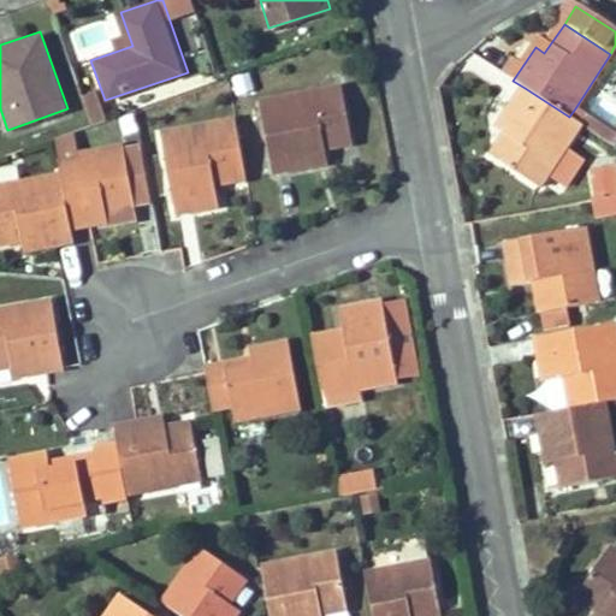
[(351,147),(341,82),(259,96),(272,176),(317,167),(313,153),(351,147)]
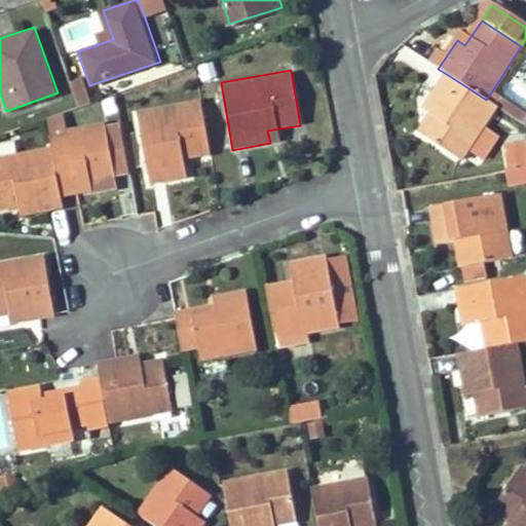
[(483,126),(496,107),(486,100),(448,75),(426,110),(433,114),(420,135),(459,161),(467,149),(483,126)]
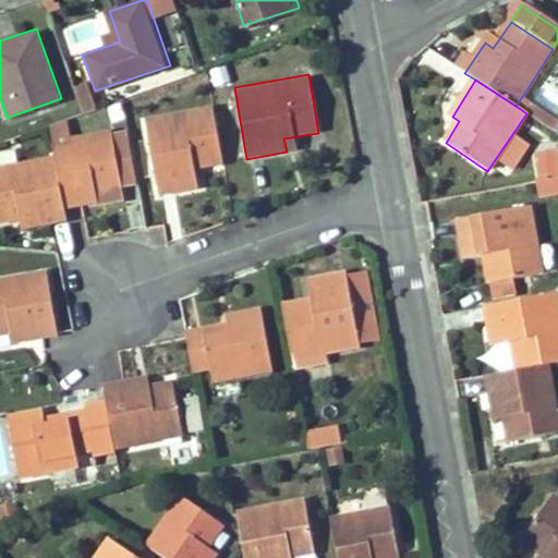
[(80,110),(94,107),(87,83),(74,86),(80,110)]
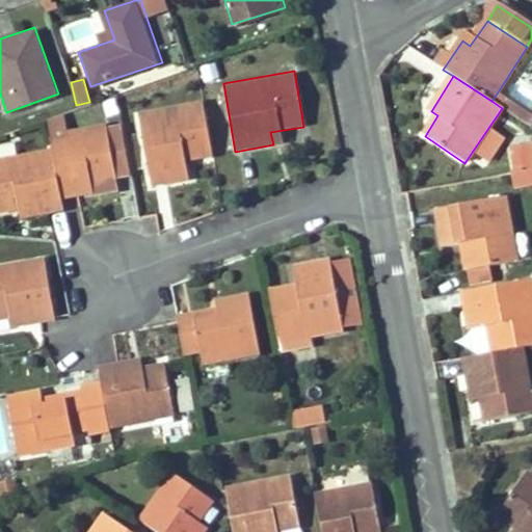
[(531,125),(531,116),(497,94),(491,101),(502,108),(531,127),(531,125)]
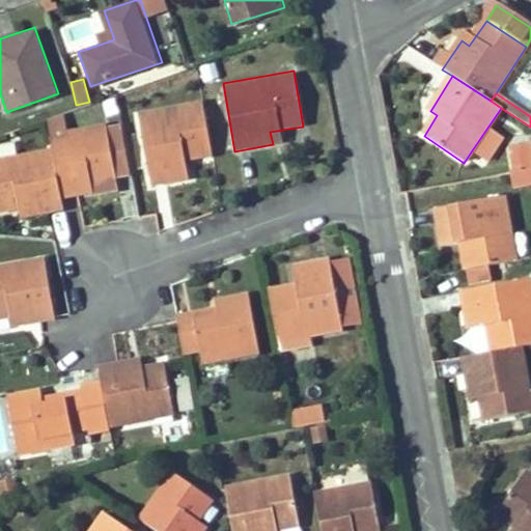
[(213,156),(202,102),(138,113),(150,186),(188,178),(185,161),(213,156)]
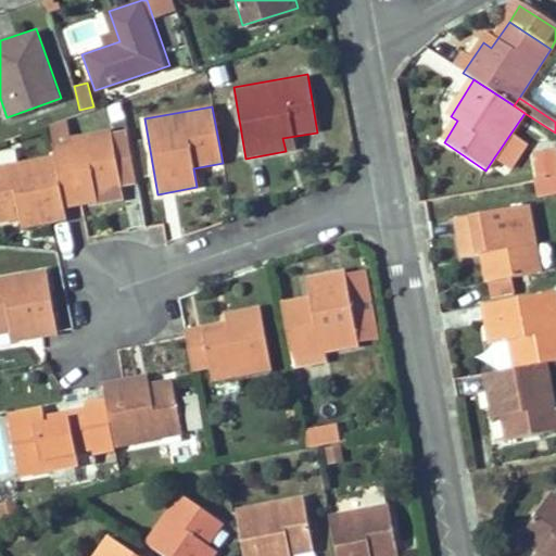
[(118,187),(110,129),(71,136),(66,118),(49,125),(53,154),(62,209),(97,202),(95,191),(118,187)]
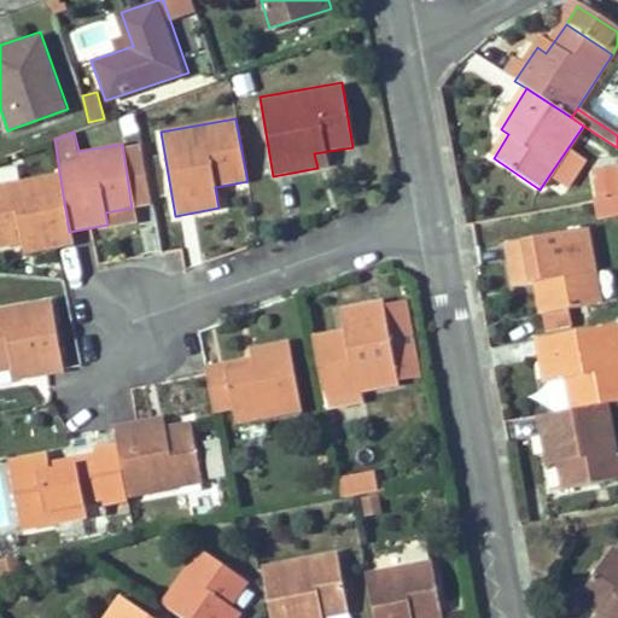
[(130,144),(122,144),(132,208),(151,204),(139,144),(130,144)]
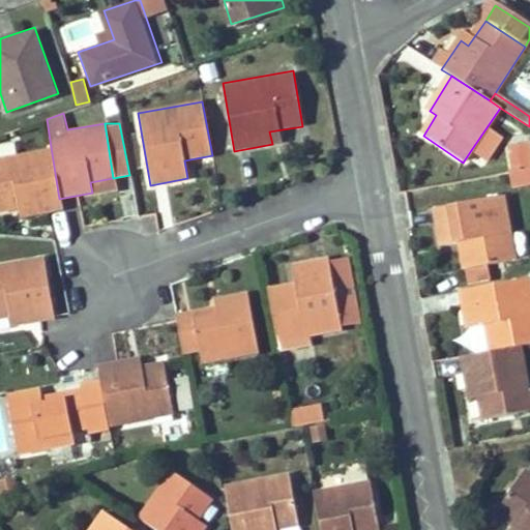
[(487,160),(502,137),(487,127),(471,150),(487,160)]
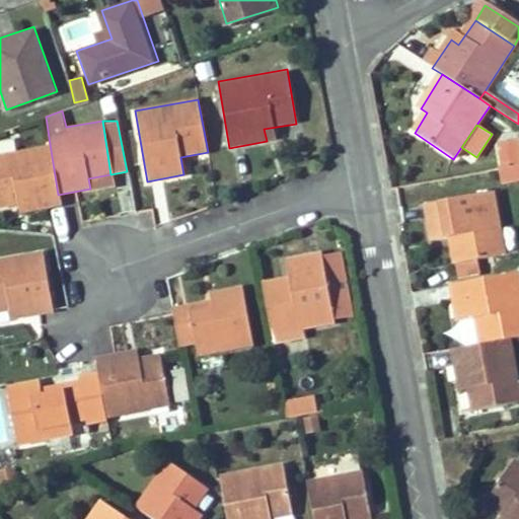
[(60,207),(58,195),(50,144),(0,153),(0,207),(26,203),(28,213),(60,207)]
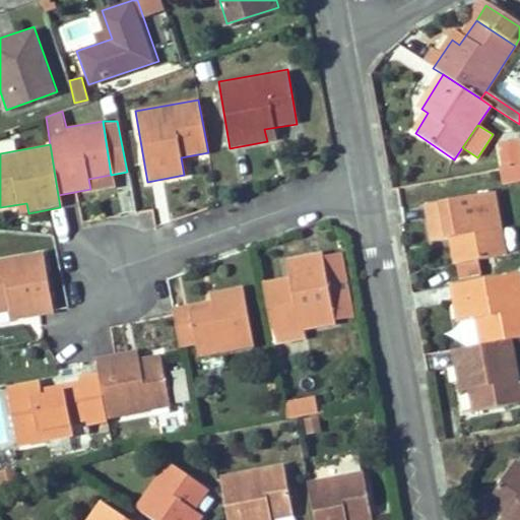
[(519,144),(495,149),(499,171),(519,166),(519,144)]
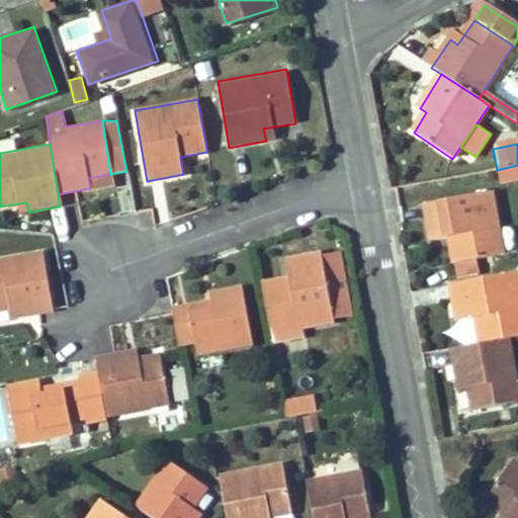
[(517,165),(497,170),(500,184),(517,180),(517,165)]
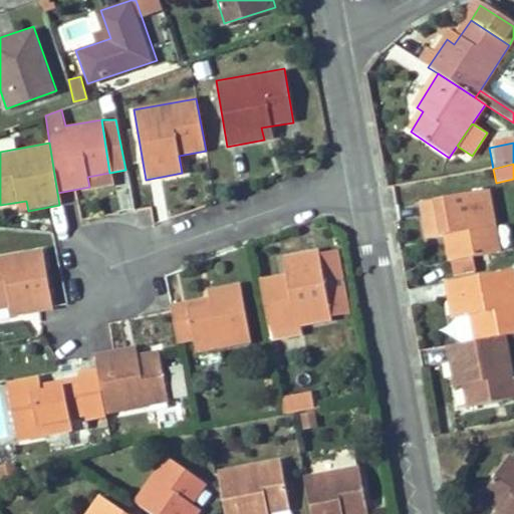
[(111,183),(109,173),(87,177),(89,187),(111,183)]
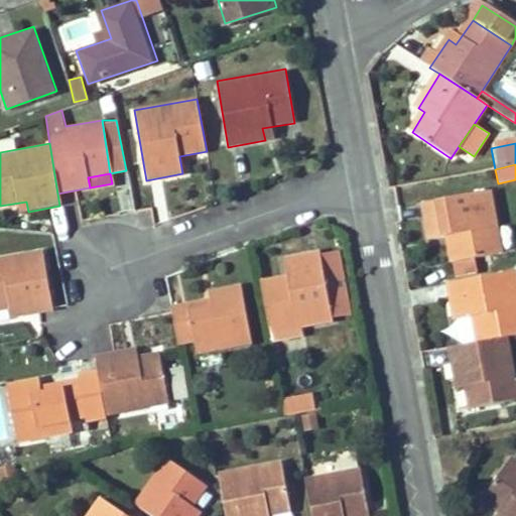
[(495,230),(488,194),(423,207),(429,241),(448,237),(450,245),(445,246),(449,264),(474,260),(493,256),(489,231),(495,230)]
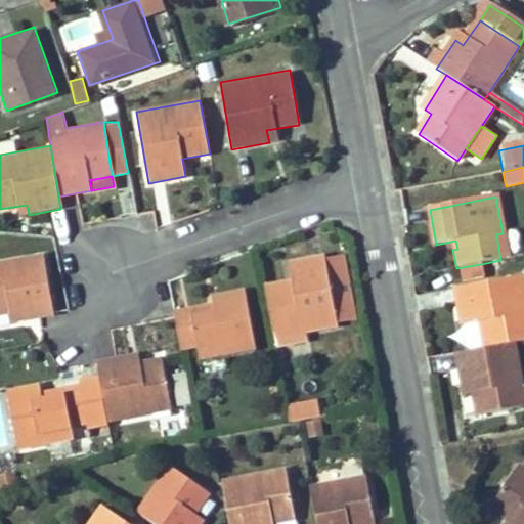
[(503,233),(496,234),(500,260),(521,257),(516,230),(503,233)]
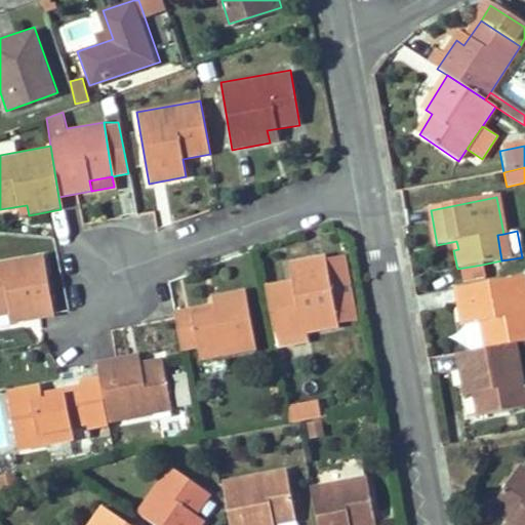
[(54,316),(43,252),(0,259),(0,315),(18,312),(21,322),(54,316)]
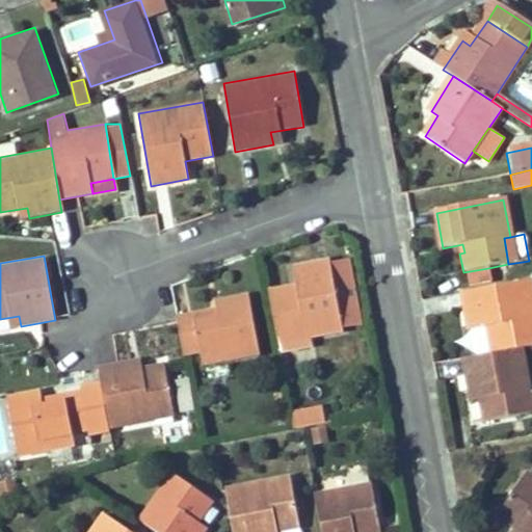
[(361,325),(348,261),(329,264),(342,328),(361,325)]
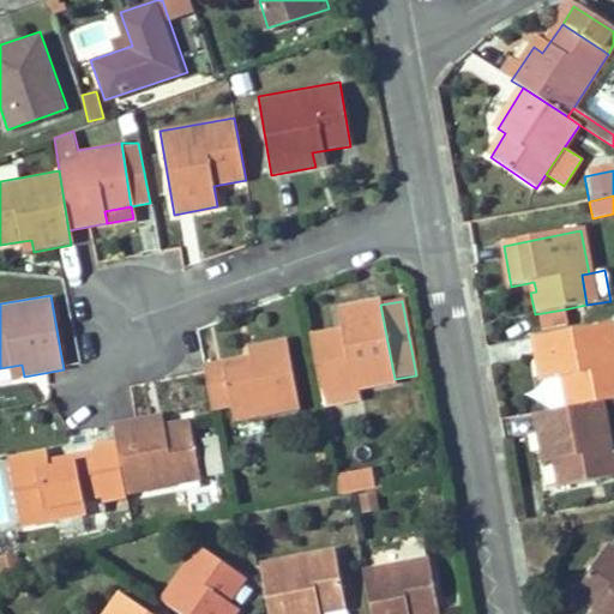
[(380,305),(380,304),(339,311),(342,332),(311,337),(320,386),(353,380),(354,389),(395,381),(395,379),(380,305)]
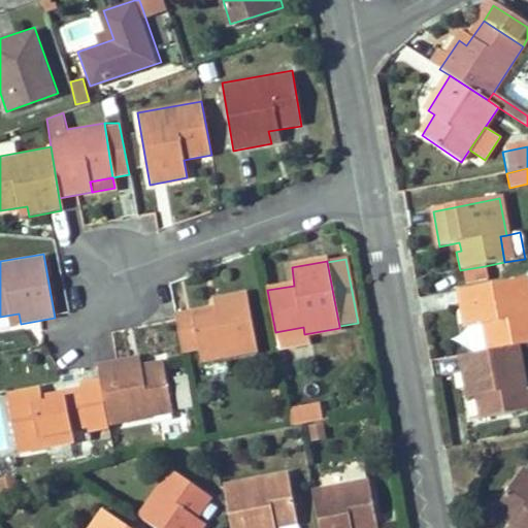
[(485,266),(460,270),(463,285),(488,281),(485,266)]
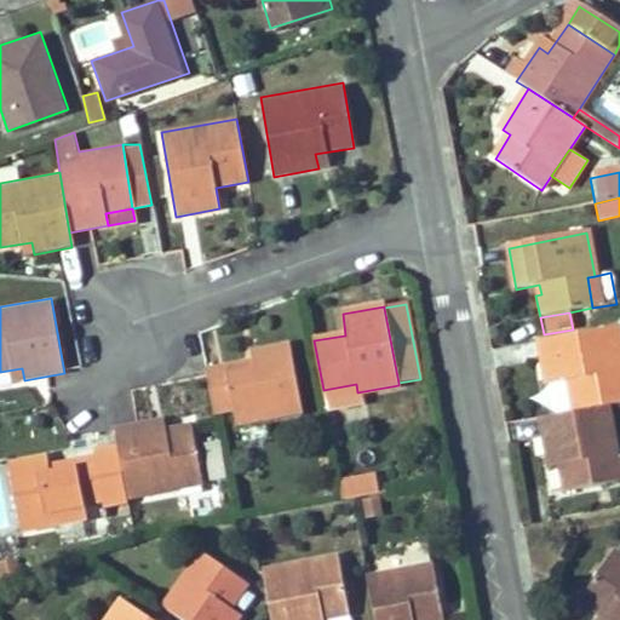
[(619,405),(619,391),(616,372),(619,371),(619,342),(618,329),(539,343),(545,386),(551,385),(573,380),(575,390),(568,391),(573,414),(608,407),(619,405)]
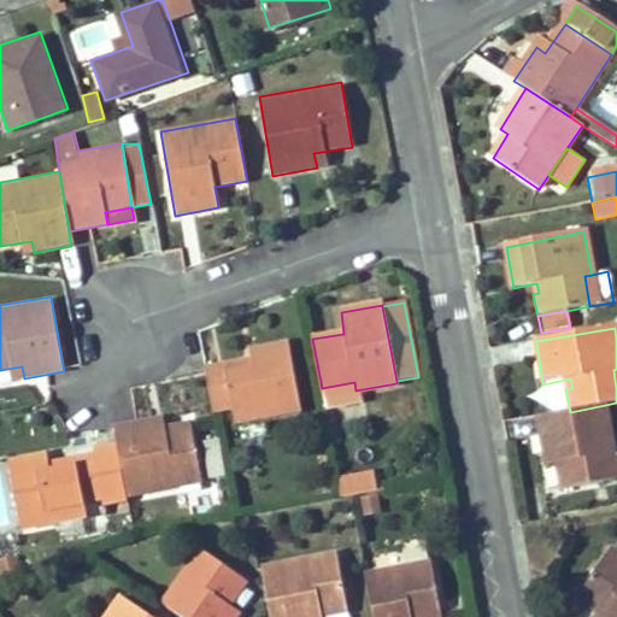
[(301,411),(289,345),(250,352),(252,362),(206,370),(215,412),(234,410),(236,422),(301,411)]
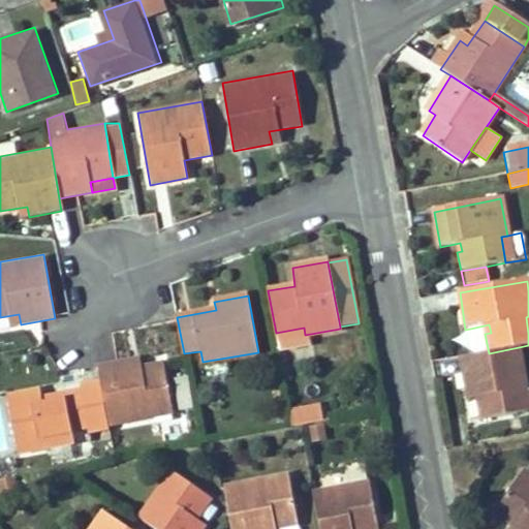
[(489,324),(470,329),(466,334),(469,352),(474,355),(489,353),(485,334),(491,333),(489,324)]
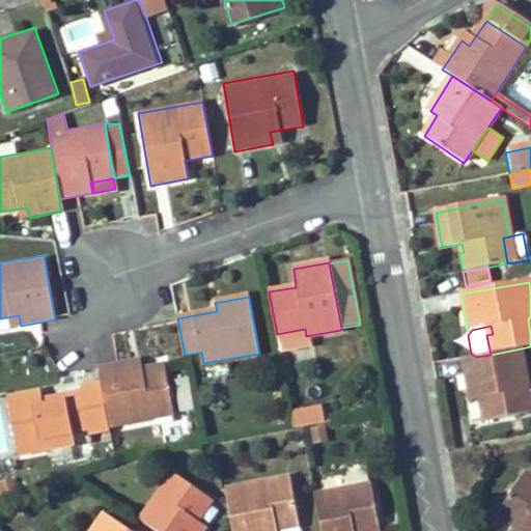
[(305,329),(277,334),(279,350),(307,344),(306,336),(305,329)]
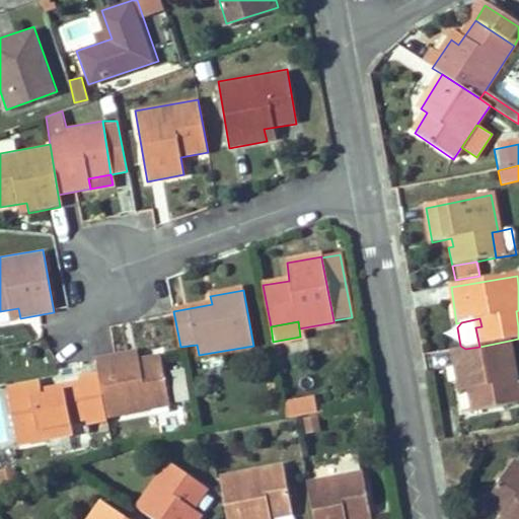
[(518,397),(517,387),(509,341),(479,347),(465,349),(451,352),(457,385),(466,383),(471,413),(518,402),(518,397)]
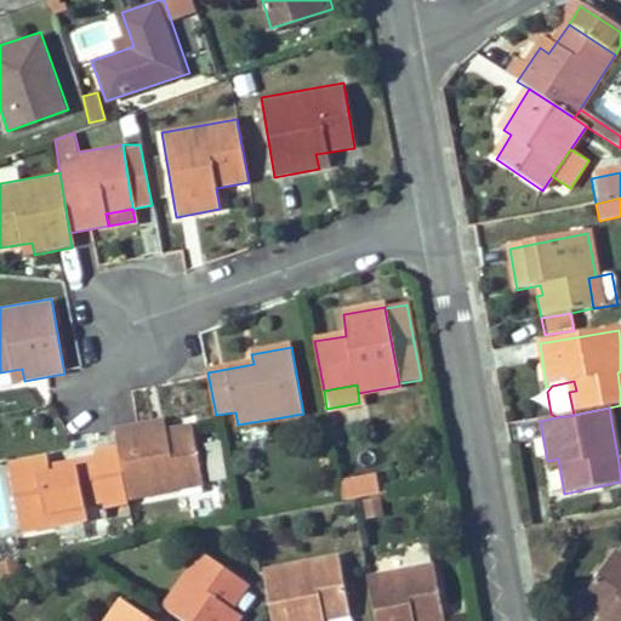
[(203,485),(193,429),(157,436),(154,425),(115,432),(119,451),(126,486),(129,500),(203,485)]
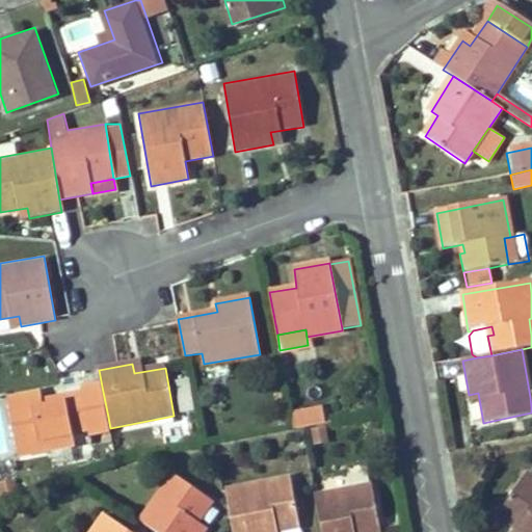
[(108,417),(102,387),(83,390),(84,396),(90,431),(92,440),(112,436),(110,428),(108,417)]
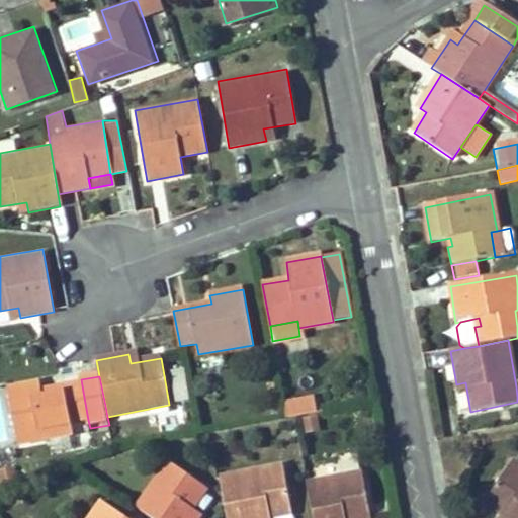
[(88,420),(82,385),(41,393),(39,383),(8,390),(18,444),(74,435),(72,423),(88,420)]
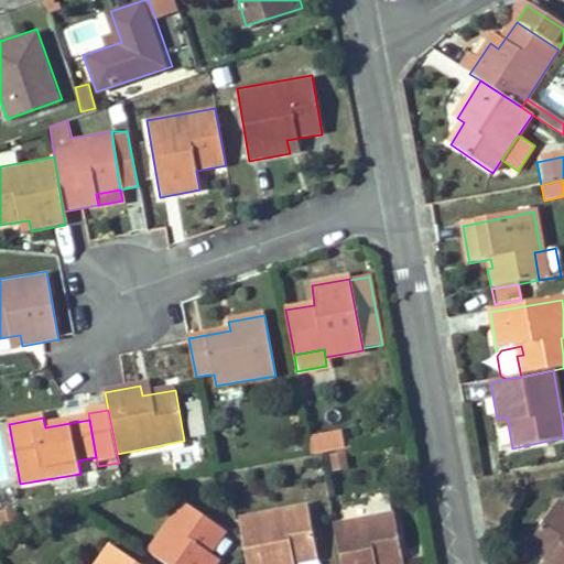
[(343,435),(310,441),(313,457),(345,451),(343,435)]
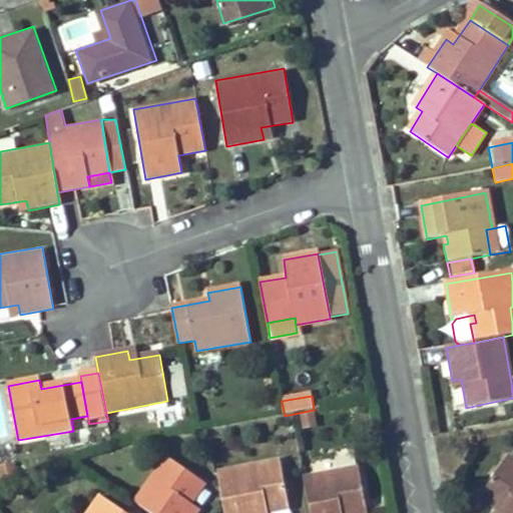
[(189,505),(203,484),(167,459),(135,504),(148,512),(195,512),(197,511),(189,505)]
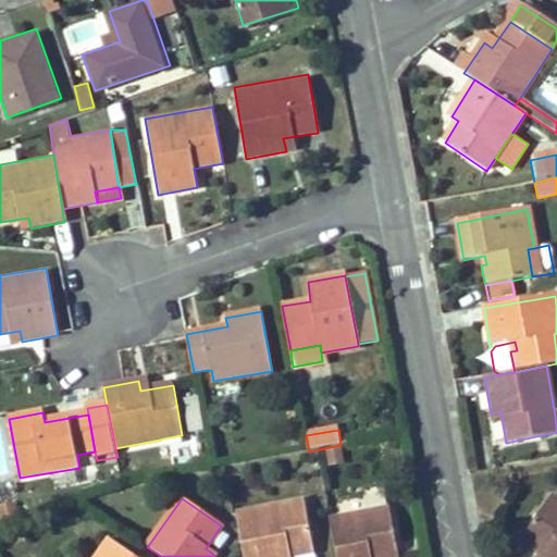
[(556,556),(556,503),(553,499),(523,542),(545,556),(556,556)]
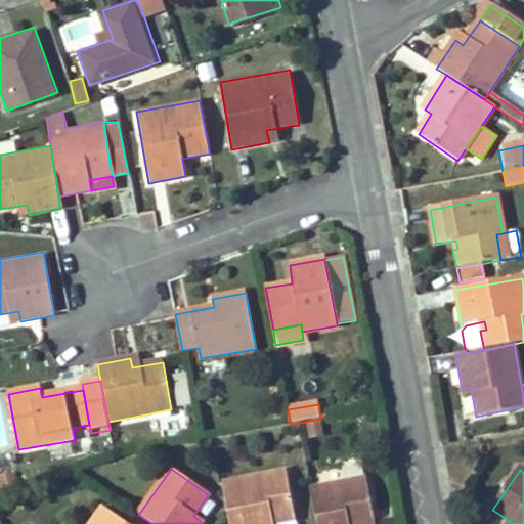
[(14,472),(0,473),(0,489),(17,486),(14,472)]
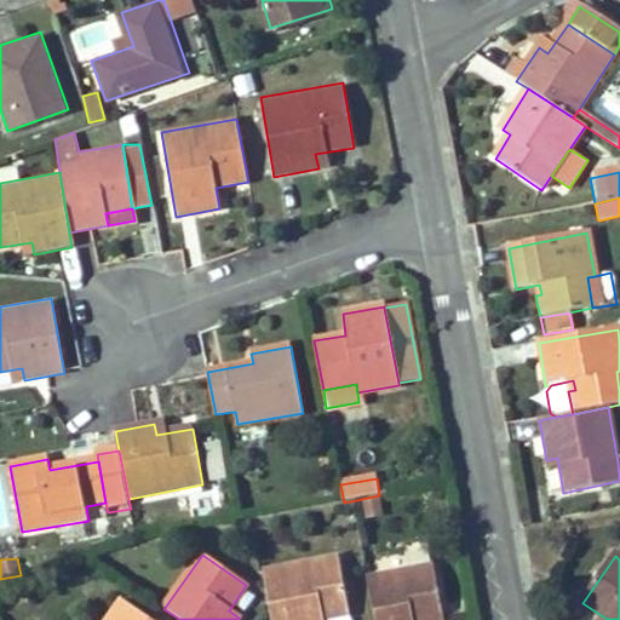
[(321,619),(349,615),(339,558),(264,573),(271,619),(321,619)]
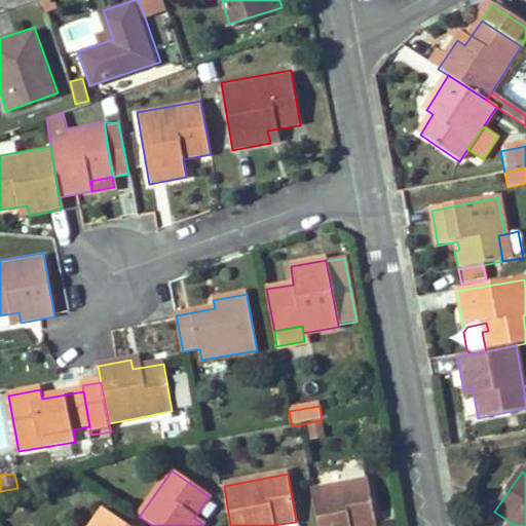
[(376,525),(368,481),(312,491),(318,525),(376,525)]
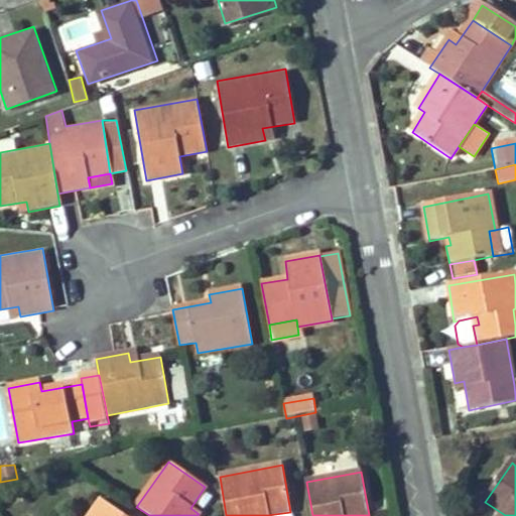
[(126,515),(100,497),(87,513),(80,509),(75,515),(126,515)]
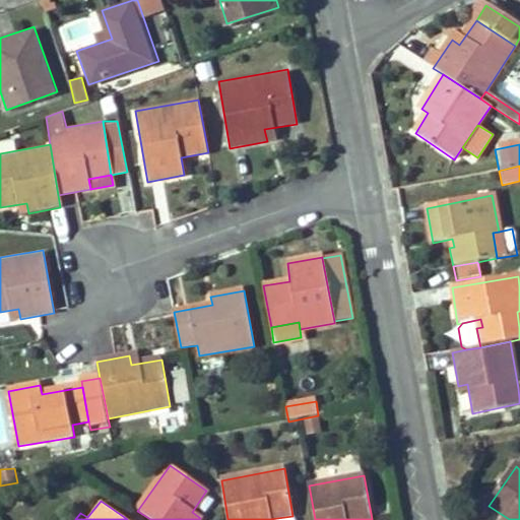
All buildings are outlined.
